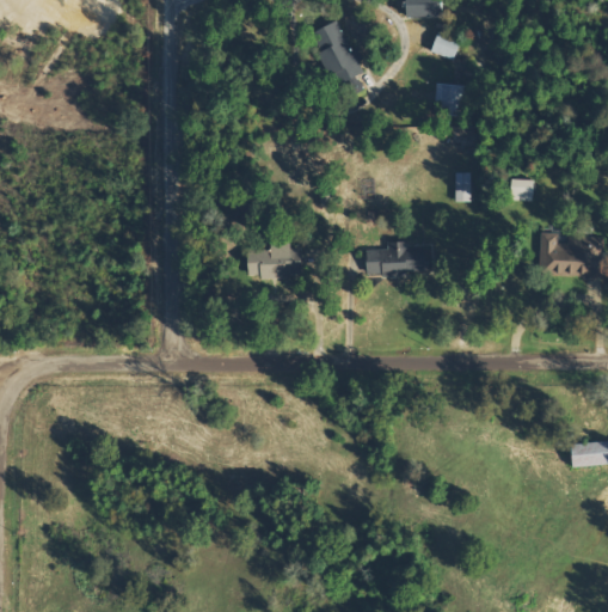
[(441,17),(440,0),(403,0),(403,18),(441,17)]
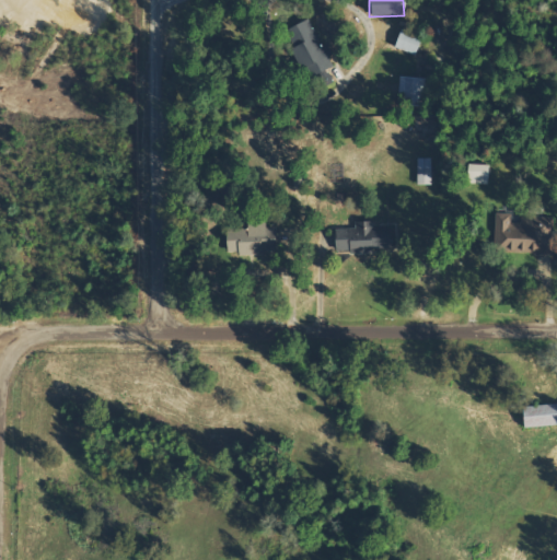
[(416,54),(420,37),(398,33),(395,49),(416,54)]
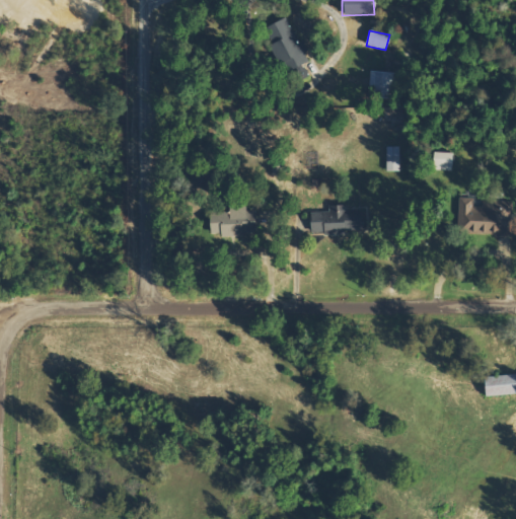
[(389,91),(390,72),(370,71),(370,90),(389,91)]
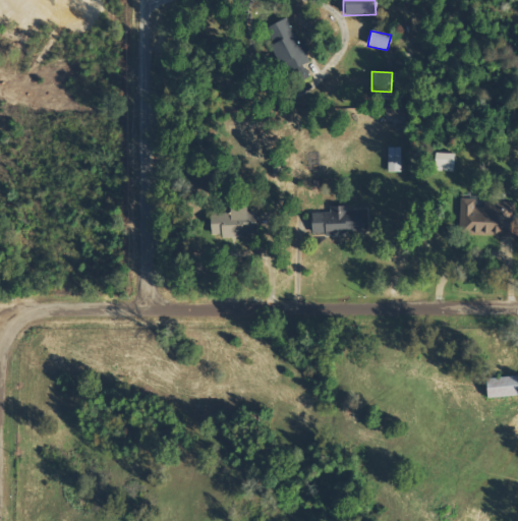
[(389,147),(390,171),(404,171),(403,147),(389,147)]
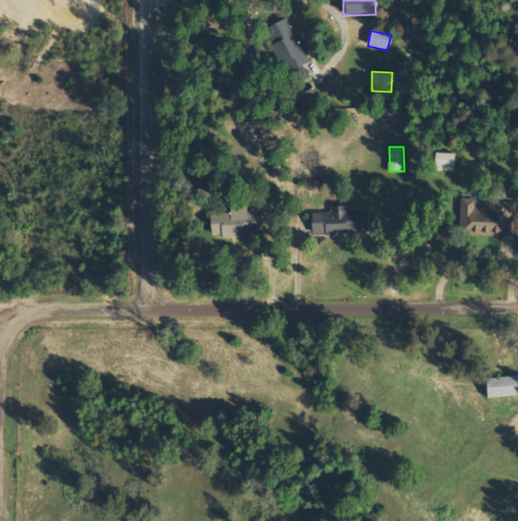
[(456,171),(456,154),(436,153),(435,170),(456,171)]
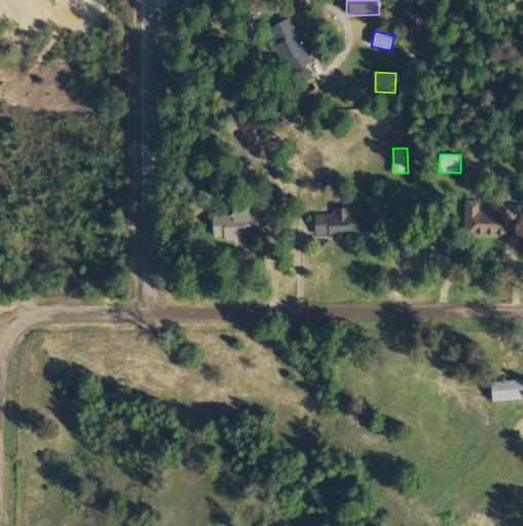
[(490,202),(490,210),(481,210),(482,200),(468,200),(465,234),(510,237),(511,221),(522,222),(522,204),(490,202)]
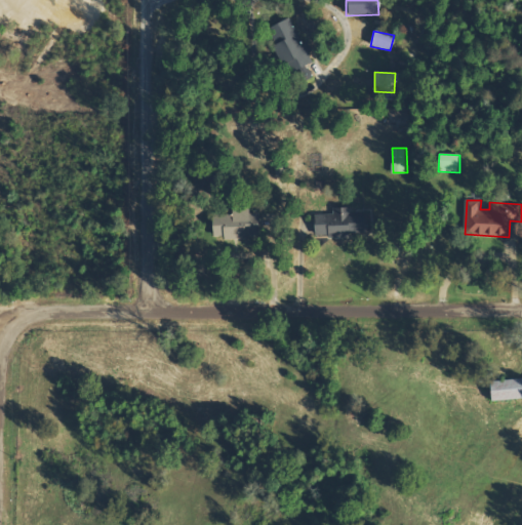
[(223,214),(224,239),(258,238),(258,213),(249,213),(249,207),(234,207),(234,213),(223,214)]
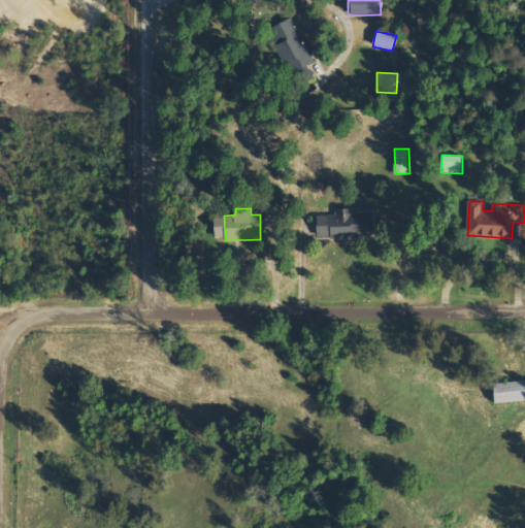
[(368,213),(353,213),(353,208),(335,209),(335,215),(316,216),(317,238),(369,235),(368,213)]
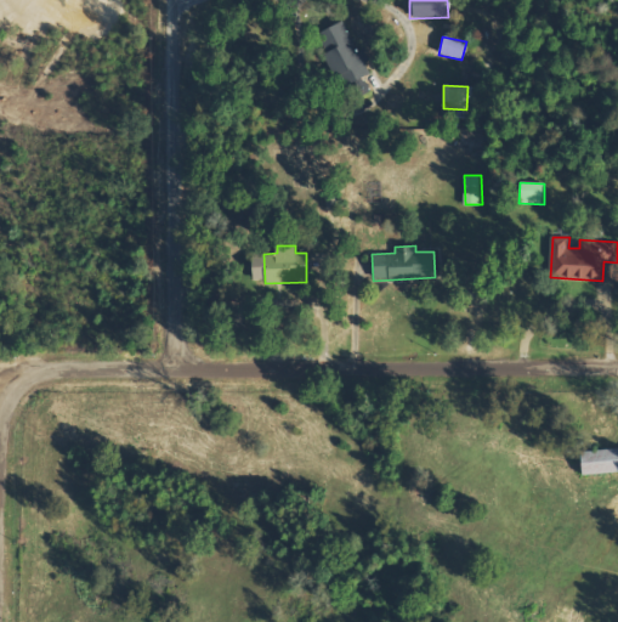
[(617,448),(579,450),(579,474),(617,473),(617,448)]
